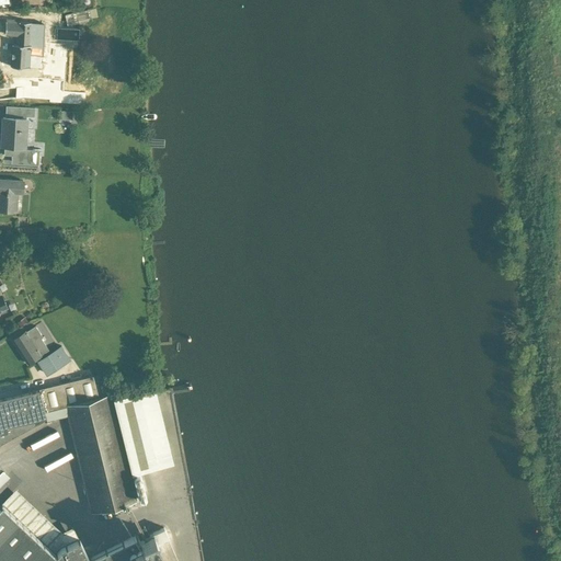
[(93,22),(92,9),(56,10),(56,18),(56,22),(77,21),(77,23),(93,22)]
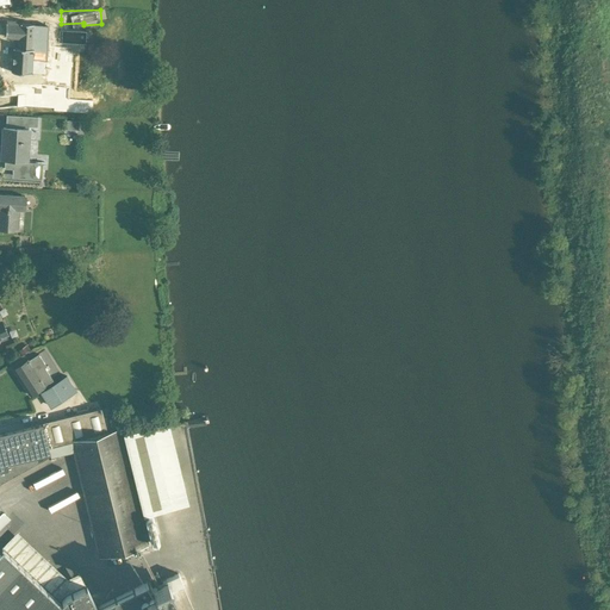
[(12,72),(32,73),(33,48),(32,48),(33,24),(20,23),(20,24),(6,23),(5,37),(19,37),(19,48),(13,48),(12,72)]
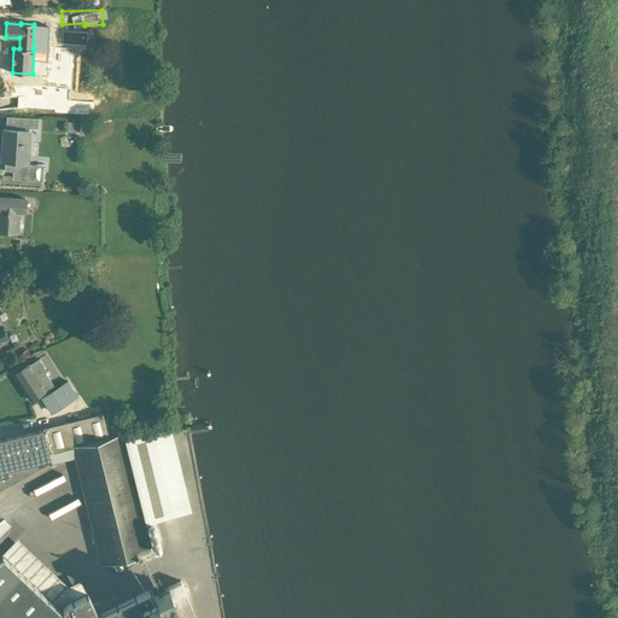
[(39,117),(22,117),(21,130),(4,129),(3,147),(6,147),(4,182),(42,185),(42,165),(27,164),(28,146),(27,146),(27,130),(29,130),(29,127),(38,128),(39,117)]
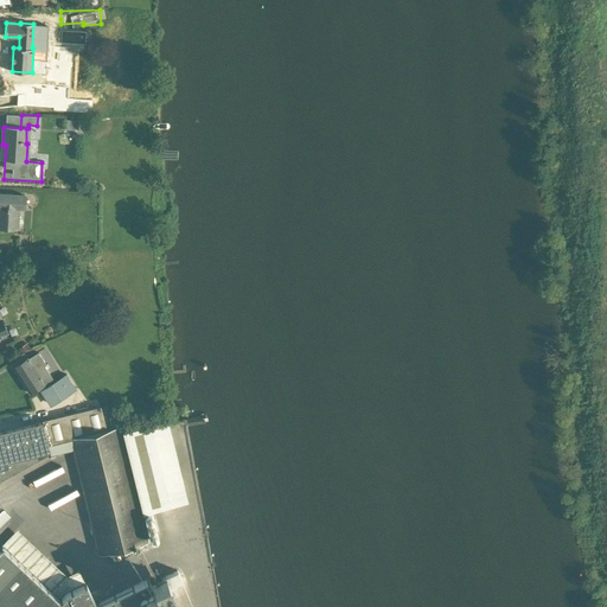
[(0,227),(8,228),(17,229),(18,206),(24,208),(25,195),(0,193),(0,227)]
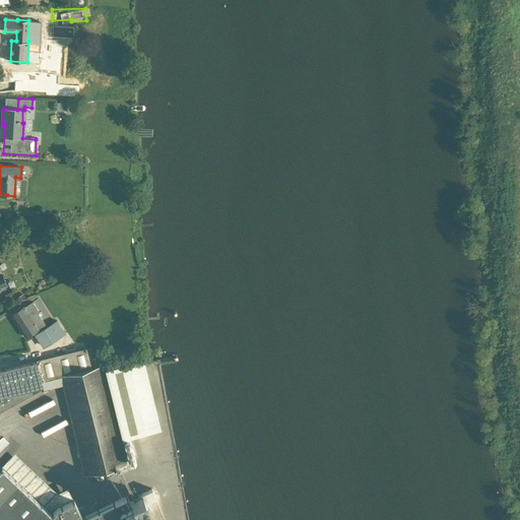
[(23,229),(36,230),(37,220),(23,219),(23,229)]
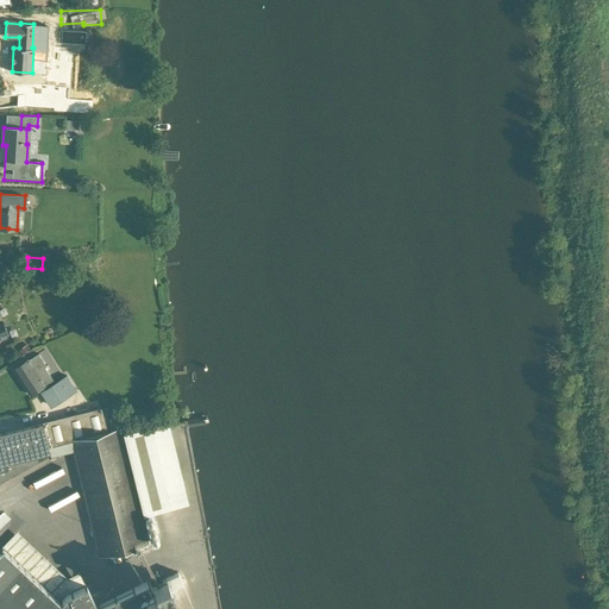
[(27,358),(13,368),(30,394),(52,380),(44,366),(46,365),(38,353),(29,359),(27,358)]
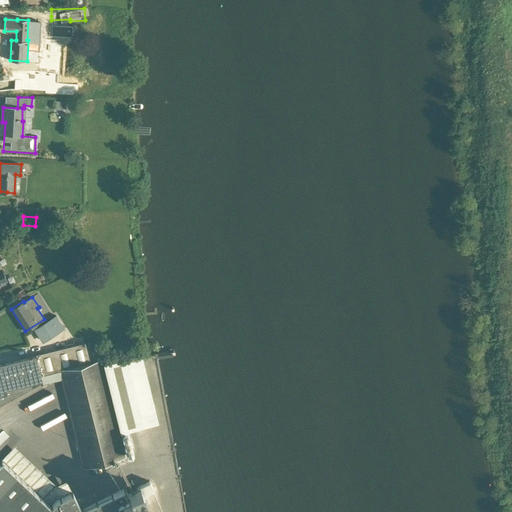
[(56,314),(34,329),(42,342),(65,328),(56,314)]
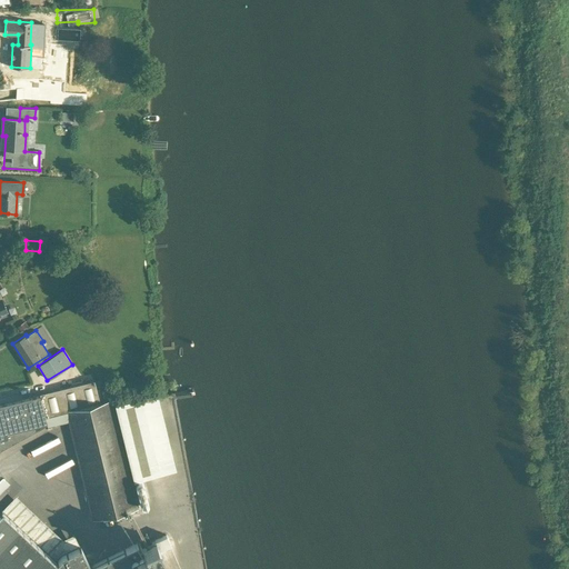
[(67,411),(100,405),(95,381),(40,395),(46,417),(67,411)]
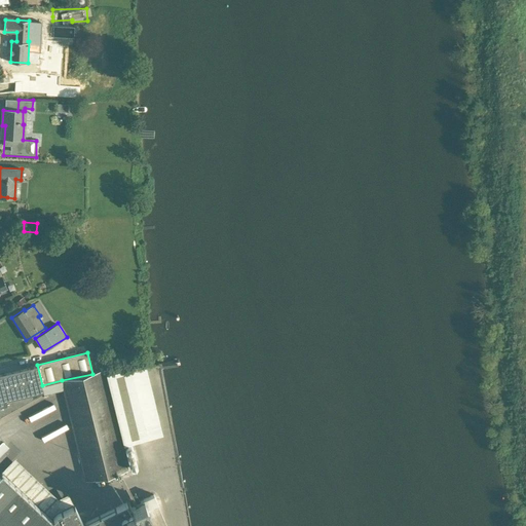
[(146,364),(106,373),(123,444),(162,435),(146,364)]
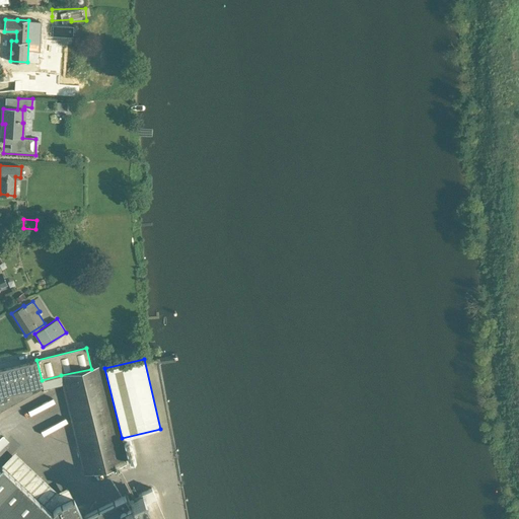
[(29,387),(42,384),(42,380),(36,360),(29,361),(0,368),(0,410),(30,392),(29,387)]
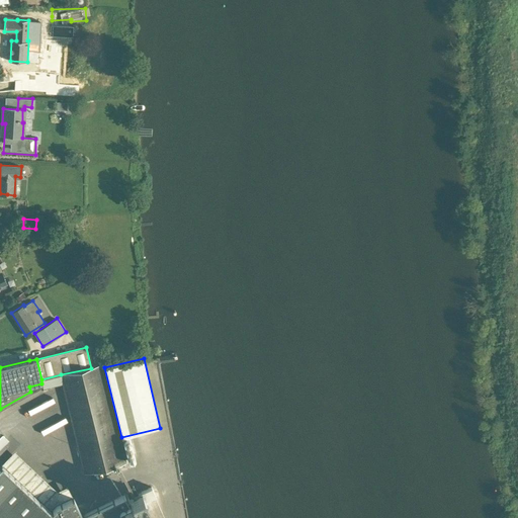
[(91,368),(61,374),(84,471),(123,461),(101,366),(91,368)]
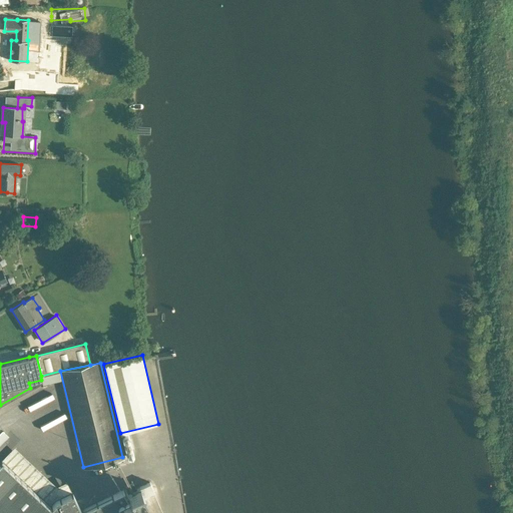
[(0,512),(145,512),(139,498),(154,491),(149,481),(139,486),(139,485),(135,486),(133,482),(125,486),(126,488),(104,498),(104,500),(81,511),(68,483),(58,487),(16,447),(3,461),(1,459),(0,459),(0,445),(9,436),(3,430),(0,432),(0,512)]
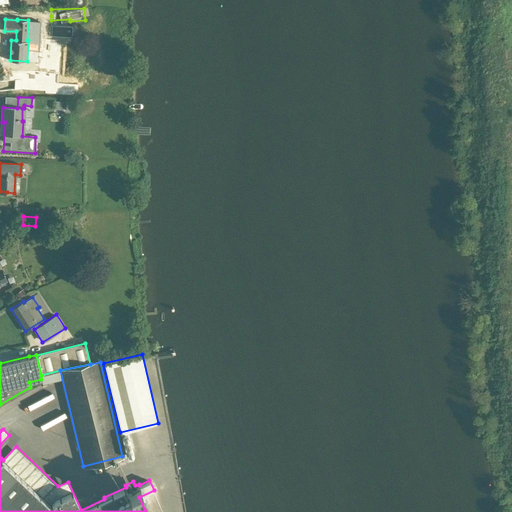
[(134,431),(124,432),(125,446),(135,446),(135,453),(141,453),(140,432),(135,432),(134,431)]
